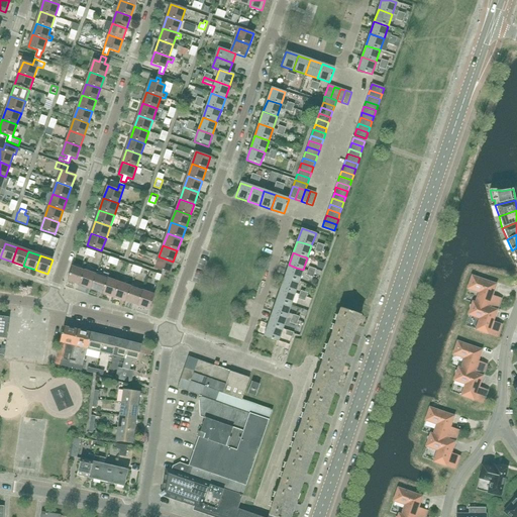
[(169,274),(173,262),(159,256),(157,263),(154,269),(169,274)]
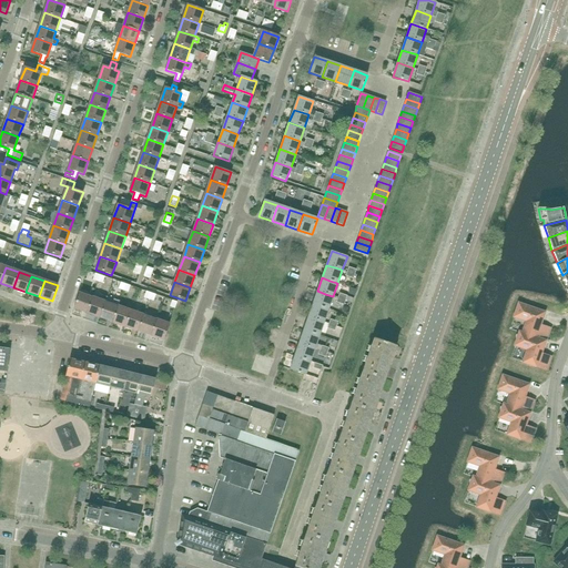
[(333,296),(325,294),(317,291),(313,304),(321,306),(328,310),(333,296)]
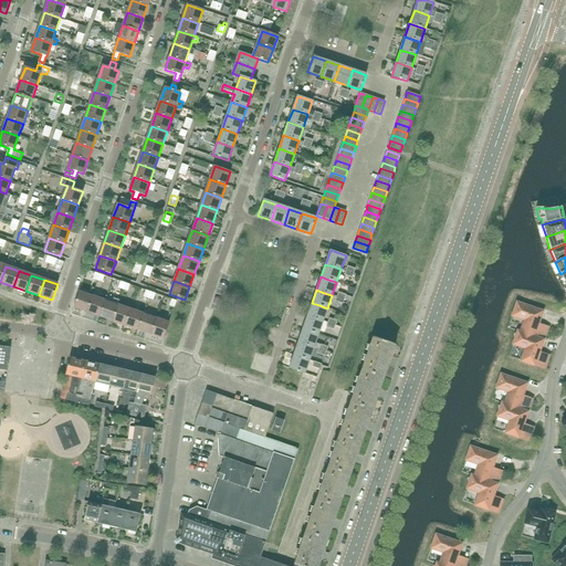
[(86,312),(92,296),(79,292),(73,307),(86,312)]
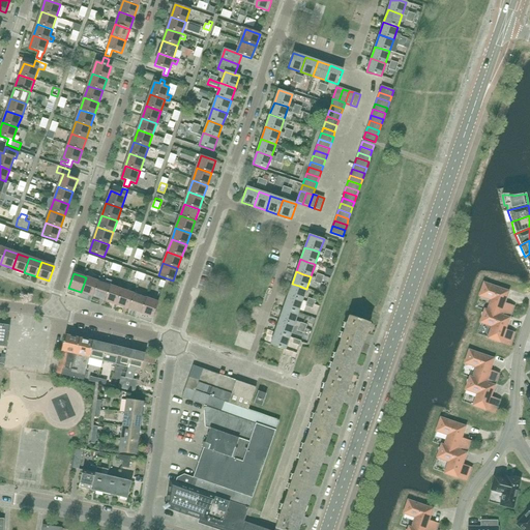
[(93,296),(98,282),(99,277),(95,275),(93,281),(86,277),(81,292),(93,296)]
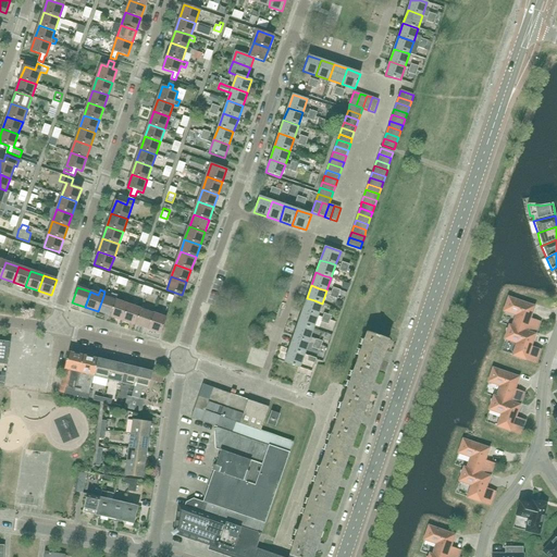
[(110,316),(115,300),(103,296),(98,311),(110,316)]
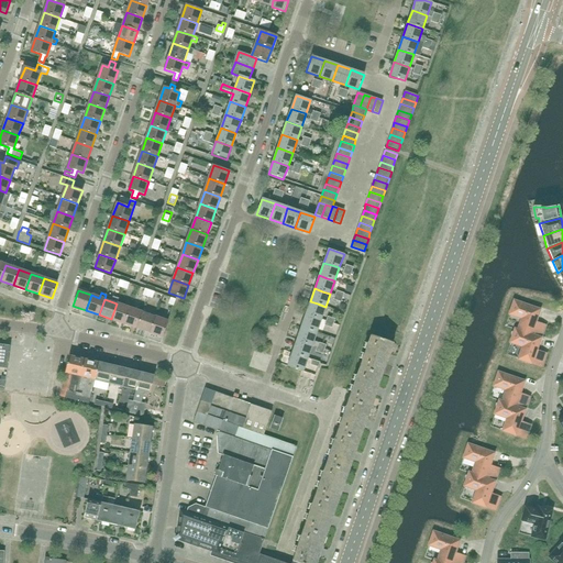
[(326,307),(318,304),(310,301),(306,315),(313,317),(321,320),(326,307)]
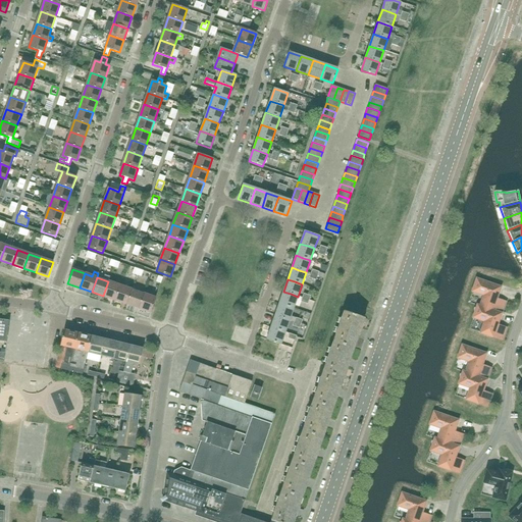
[(480,306),(501,314),(505,302),(497,299),(501,288),(476,279),(472,292),(483,296),(480,306)]
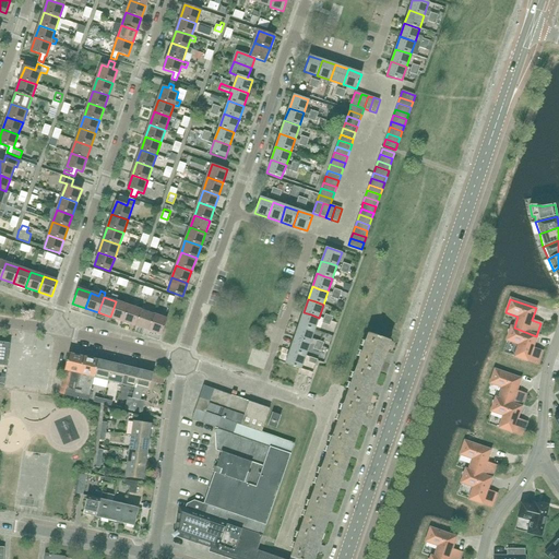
[(123,321),(129,306),(116,301),(110,317),(123,321)]
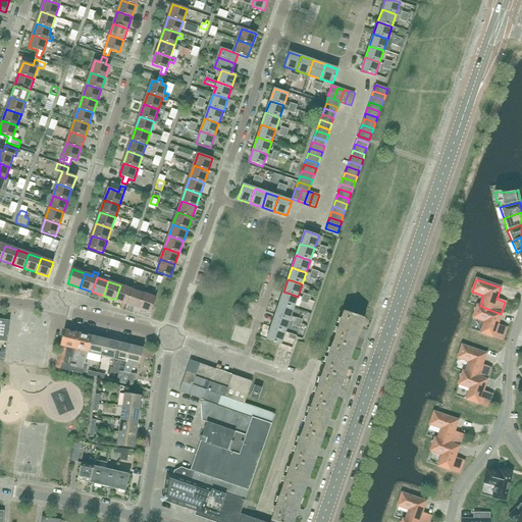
[(126,304),(132,290),(120,285),(115,300),(126,304)]
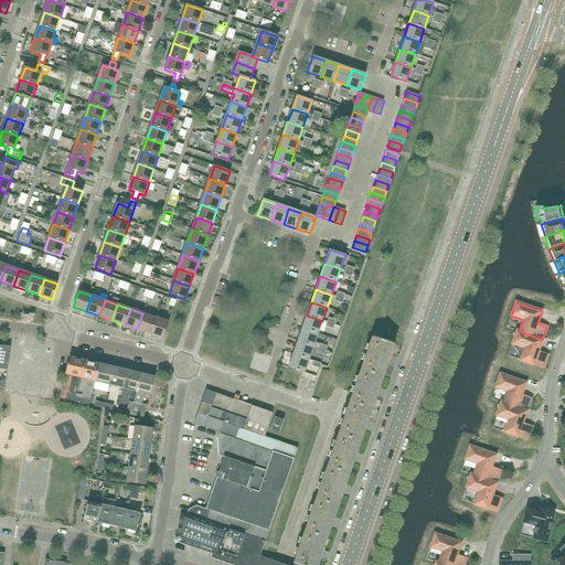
[(150,333),(156,318),(142,313),(137,329),(150,333)]
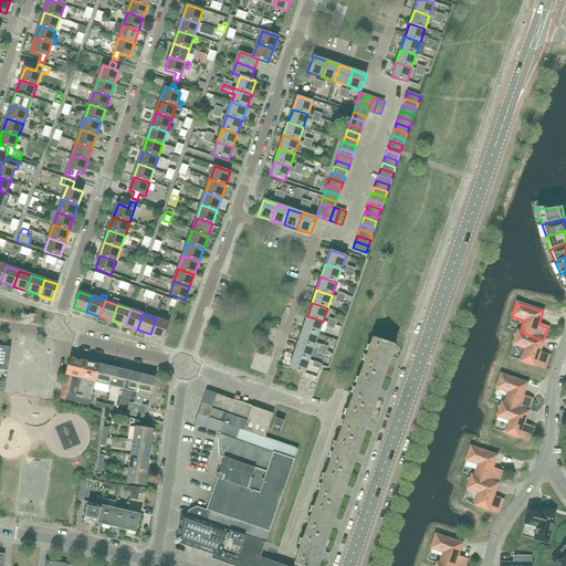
[(323,322),(315,318),(307,316),(303,328),(311,332),(318,334),(323,322)]
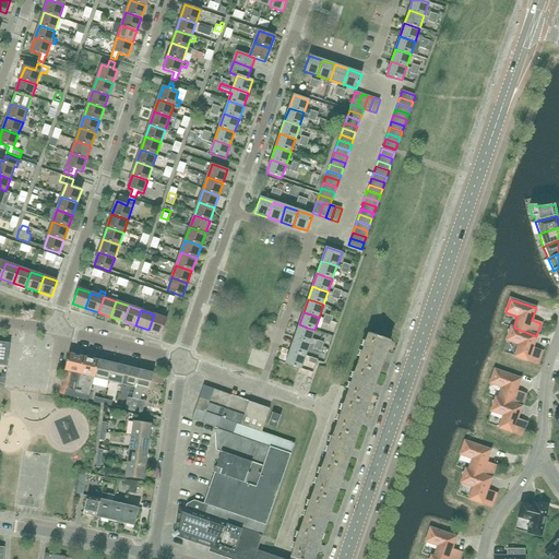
[(162,335),(167,319),(154,314),(149,330),(162,335)]
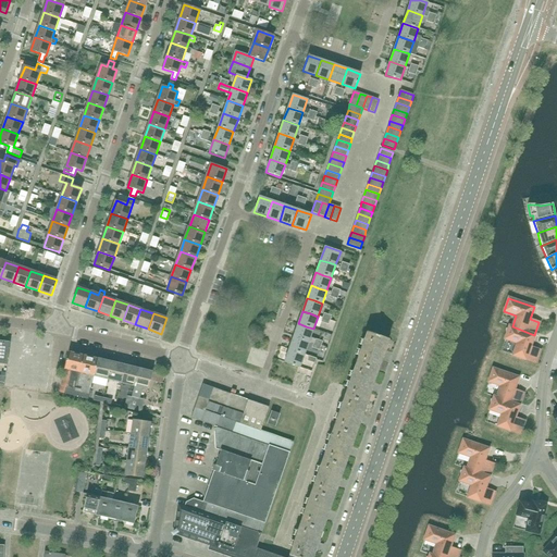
[(313,329),(306,326),(298,323),(294,336),(301,339),(309,342),(313,329)]
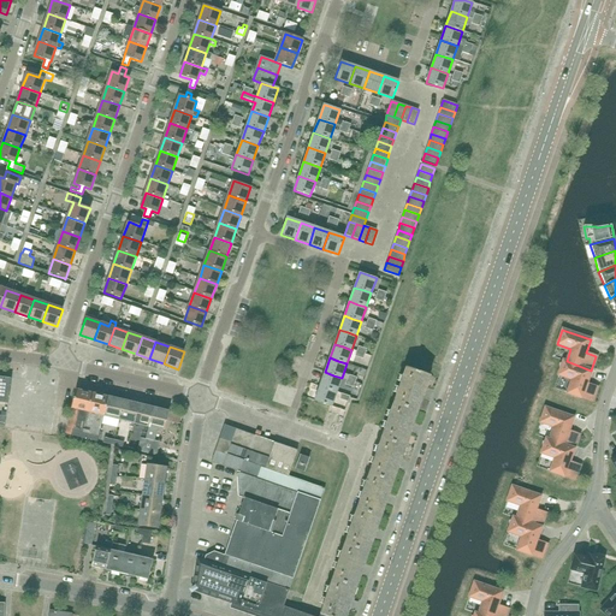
[(567,394),(592,402),(597,386),(586,383),(591,371),(567,361),(563,360),(558,375),(572,380),(567,394)]
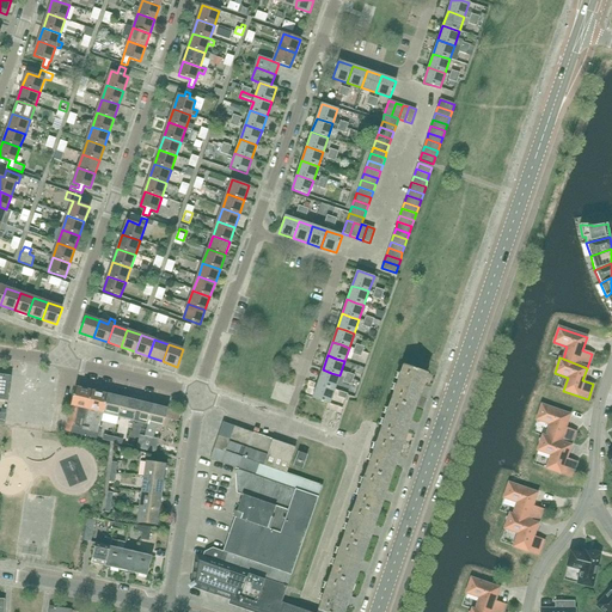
[(427,373),(426,373),(416,369),(404,365),(391,401),(403,404),(415,409),(427,373)]
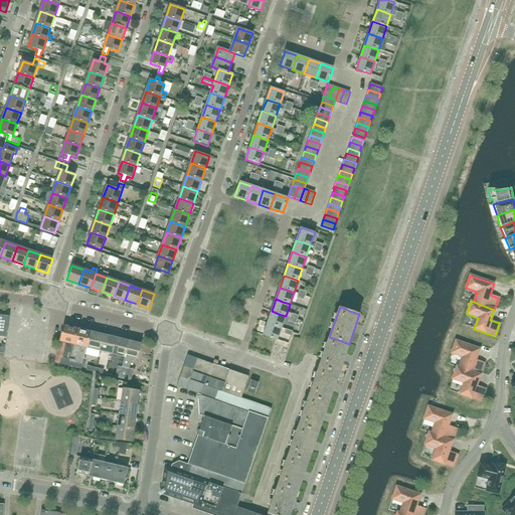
[(286,316),(279,314),(272,311),(268,323),(275,326),(282,328),(286,316)]
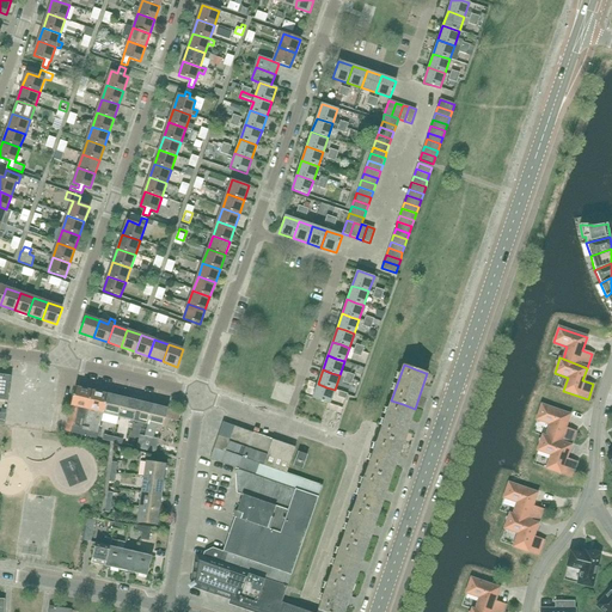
[(335,390),(326,387),(318,384),(312,398),(329,404),(332,395),(346,399),(348,395),(335,390)]
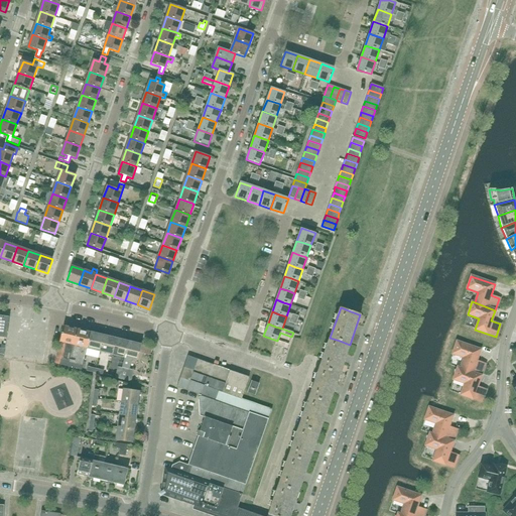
[(70,361),(77,330),(65,327),(63,326),(55,358),(70,361)]
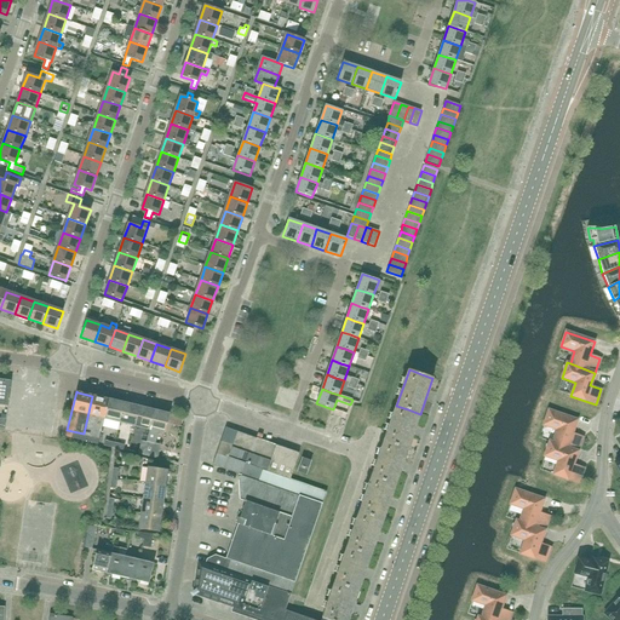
[(108,400),(92,396),(84,434),(67,430),(65,437),(98,445),(104,419),(109,400),(108,400)]
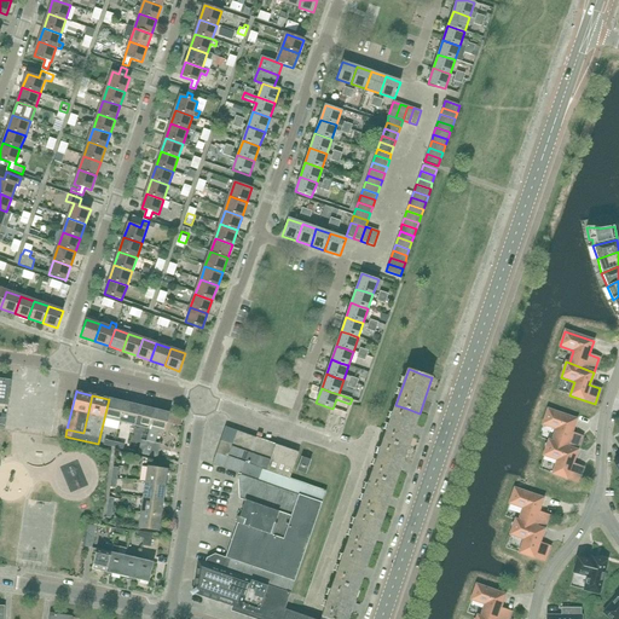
[(120,422),(125,403),(109,399),(104,418),(120,422)]
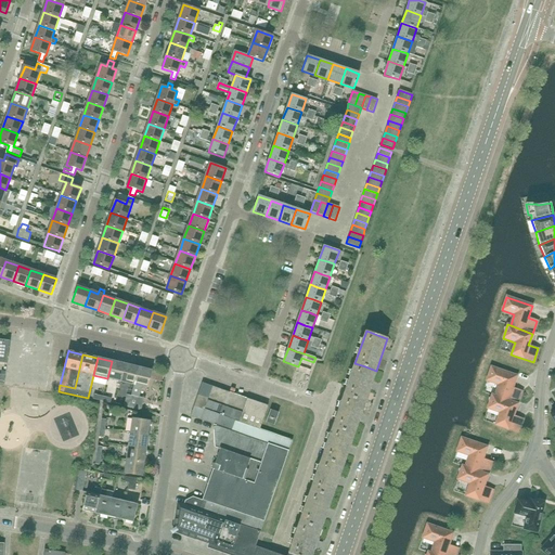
[(120,382),(125,364),(112,361),(107,378),(120,382)]
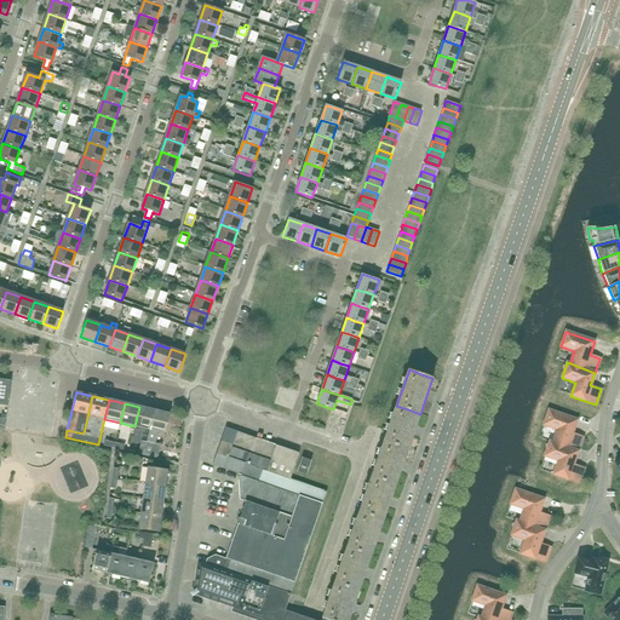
[(420,414),(408,409),(396,406),(384,441),(396,445),(408,449),(420,414)]
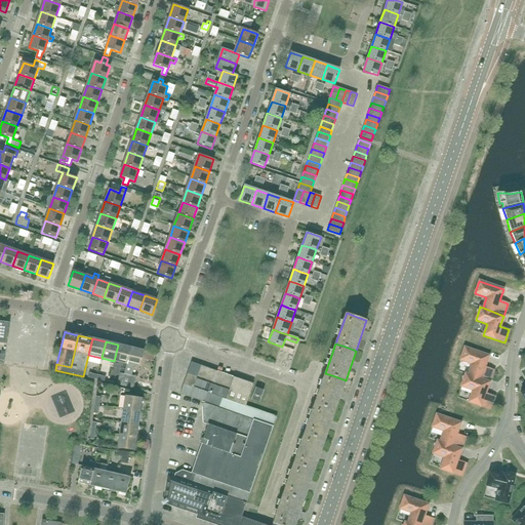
[(126,364),(130,348),(118,345),(114,361),(126,364)]
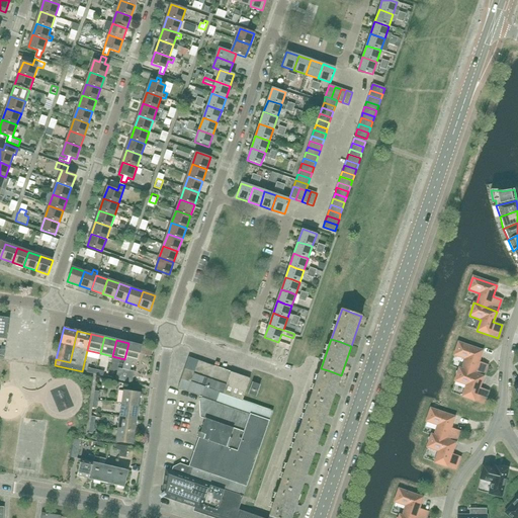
[(462,369),(483,377),(487,365),(479,362),(482,351),(458,342),(454,355),(465,359),(462,369)]
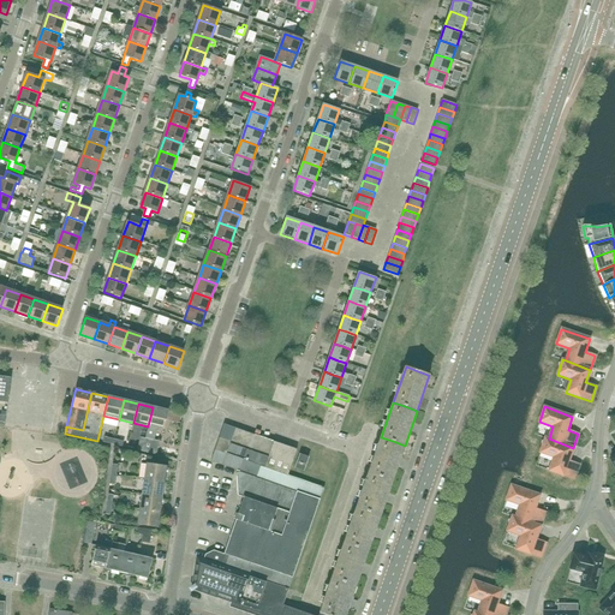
[(166,418),(168,411),(153,407),(148,427),(145,439),(154,440),(157,429),(163,430),(166,418)]
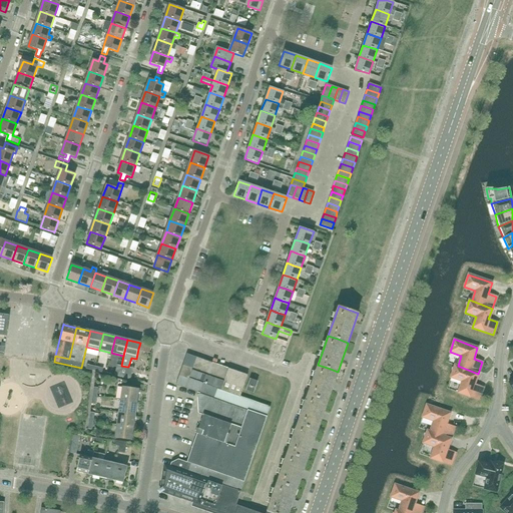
[(140,343),(138,349),(149,352),(150,345),(140,343)]
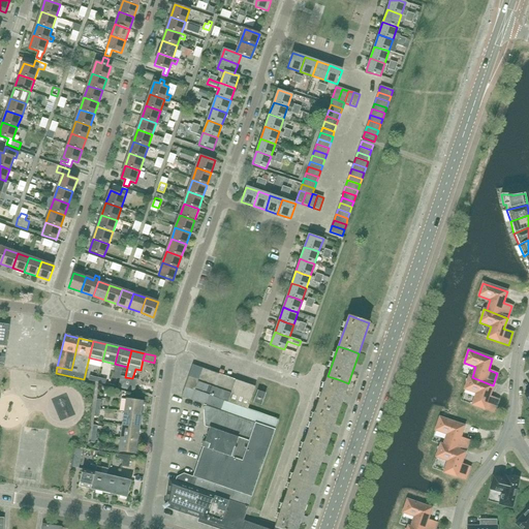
[(203,369),(192,365),(190,371),(200,375),(203,369)]
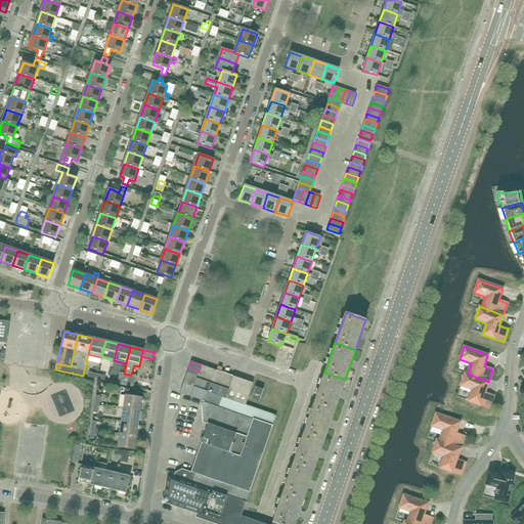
[(193,387),(202,390),(209,367),(201,365),(199,372),(197,377),(194,382),(193,387)]
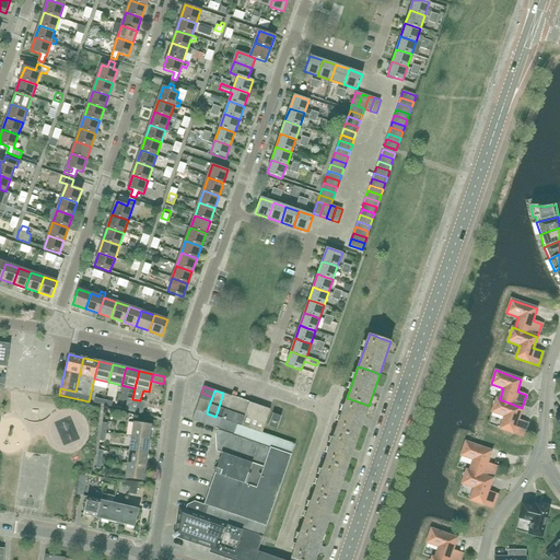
[(212,397),(201,393),(199,399),(210,403),(212,397)]
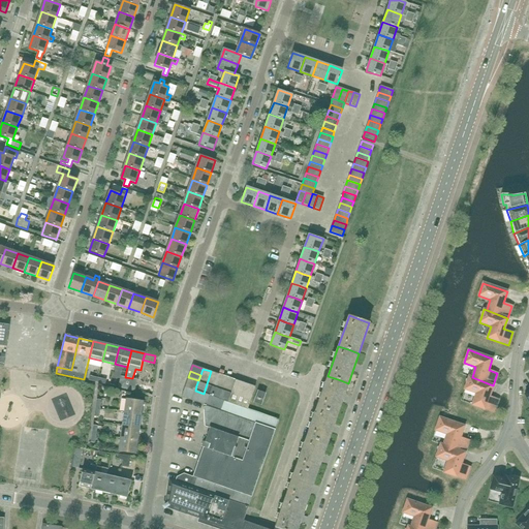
[(211,397),(219,374),(211,371),(204,394),(211,397)]
